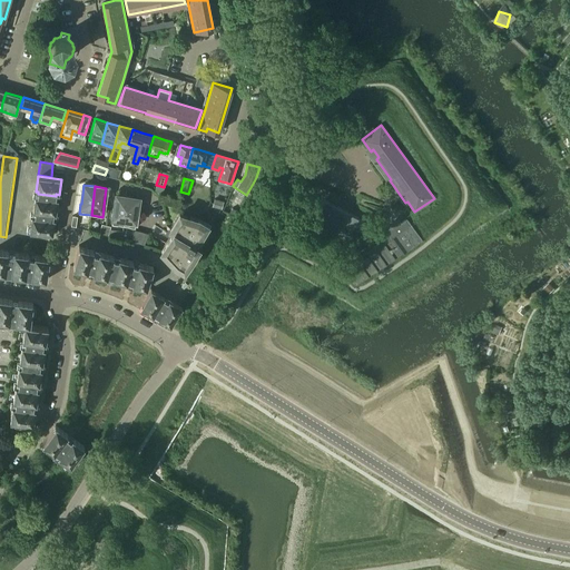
[(56,199),(56,196),(38,194),(37,196),(35,196),(32,212),(35,212),(35,214),(53,217),(53,214),(56,215),(58,199),(56,199)]
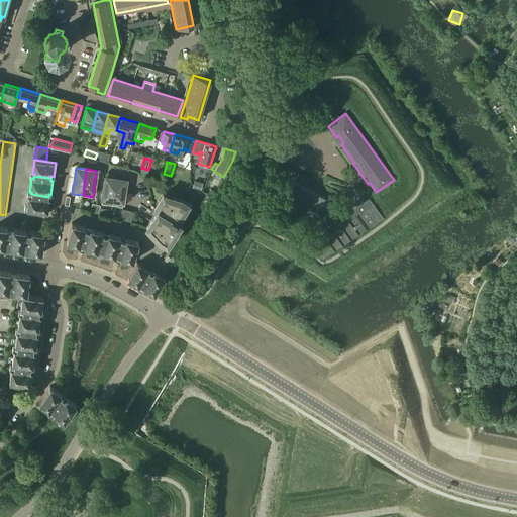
[(112,205),(116,179),(105,177),(103,194),(101,203),(112,205)]
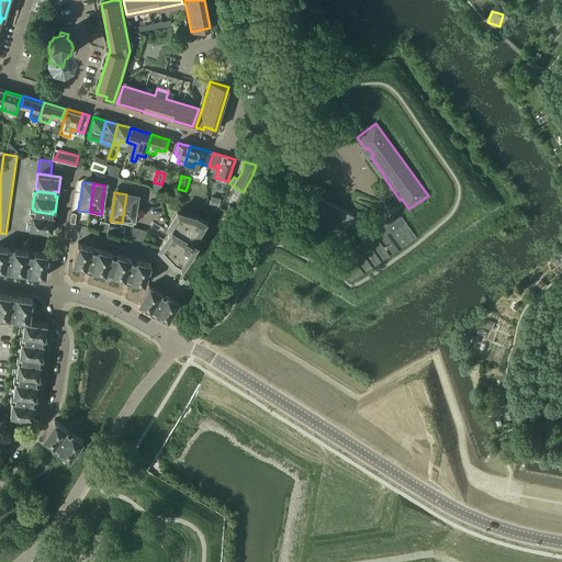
[(134,214),(137,195),(126,194),(122,223),(133,224),(135,214),(134,214)]
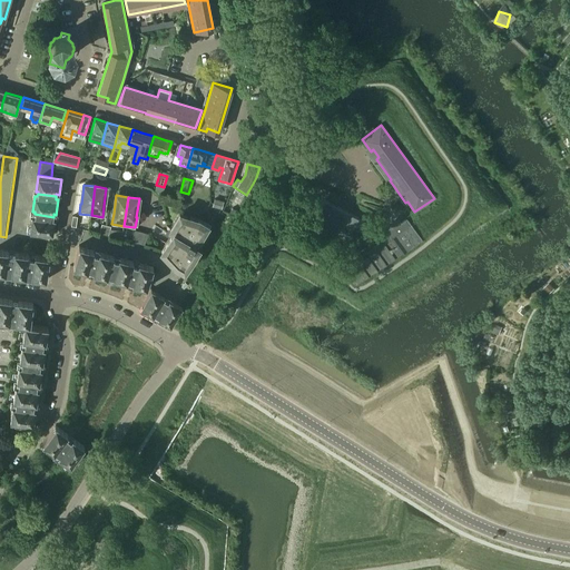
[(367,222),(324,199),(313,220),(355,244),(367,222)]
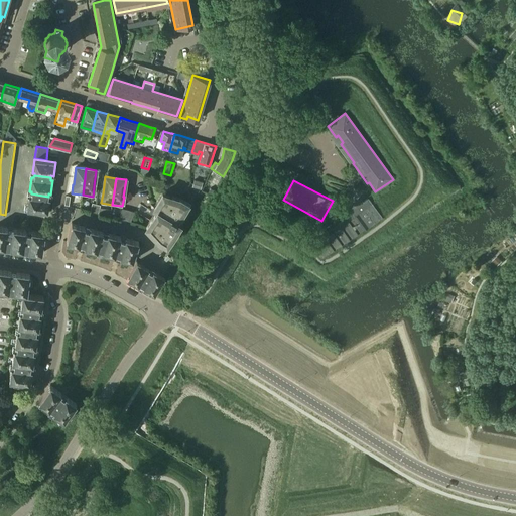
[(176,226),(189,205),(179,198),(178,200),(172,197),(171,199),(162,192),(154,207),(157,209),(155,213),(154,213),(146,226),(154,232),(153,234),(159,237),(158,239),(168,245),(179,228),(176,226)]
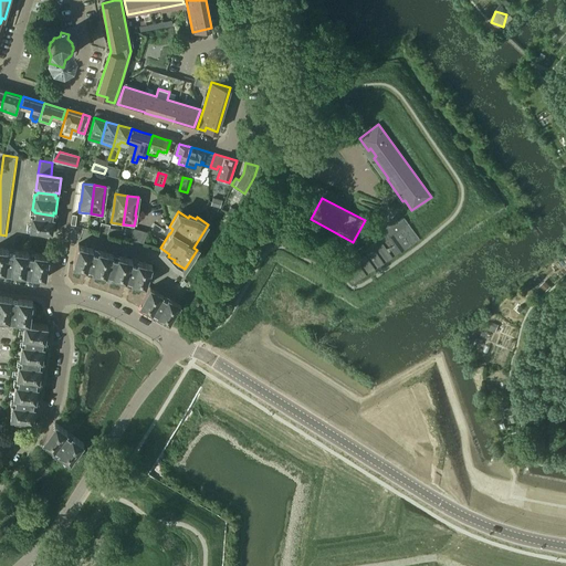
[(52,233),(54,218),(52,218),(53,216),(34,212),(34,215),(31,215),(29,230),(52,233)]
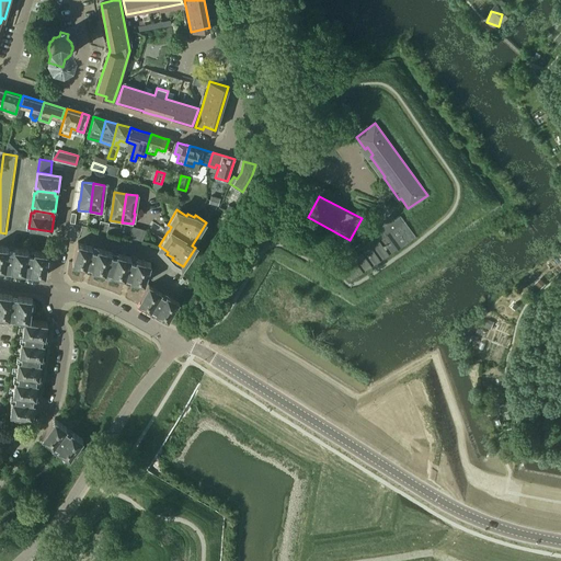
[(414,239),(403,222),(399,216),(391,221),(389,217),(367,243),(348,256),(348,258),(338,265),(350,284),(397,250),(398,251),(414,239)]
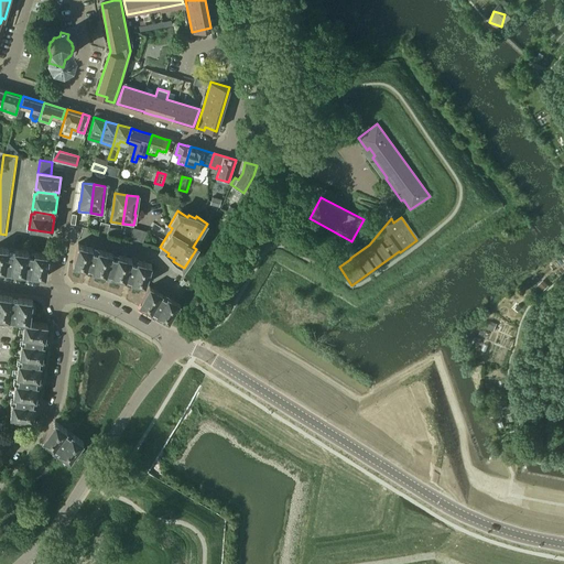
[(107,234),(110,224),(100,221),(98,231),(107,234)]
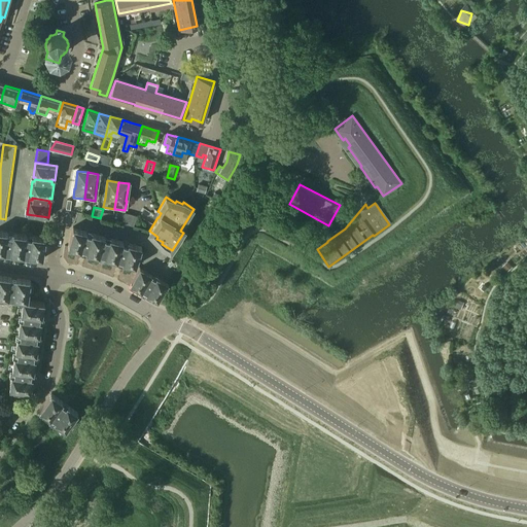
[(134,227),(137,216),(125,212),(121,224),(134,227)]
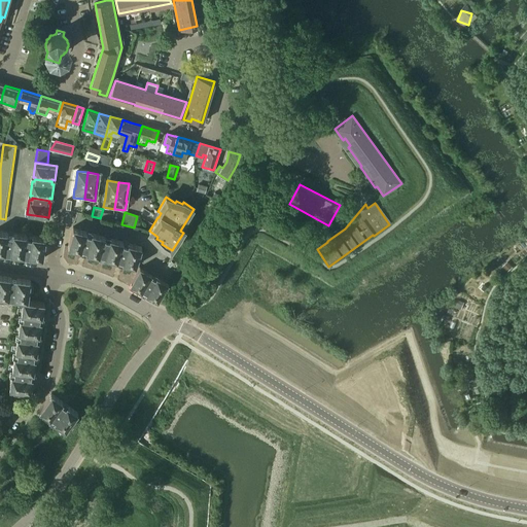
[(84,248),(88,236),(85,235),(86,231),(73,226),(67,247),(81,251),(82,247),(84,248)]
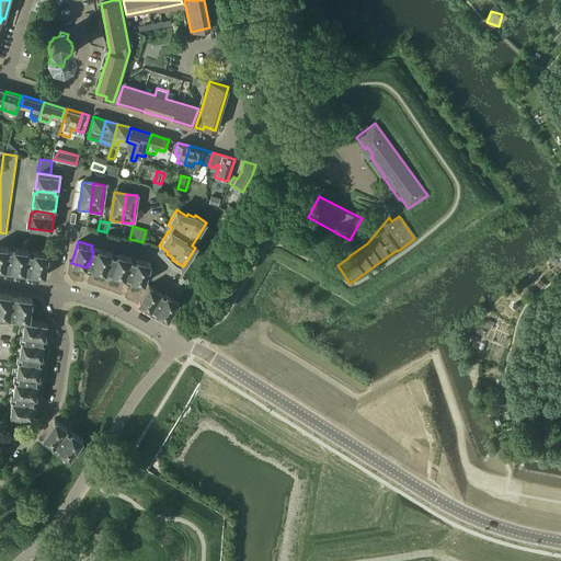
[(0,268),(8,271),(11,248),(0,245),(0,268)]
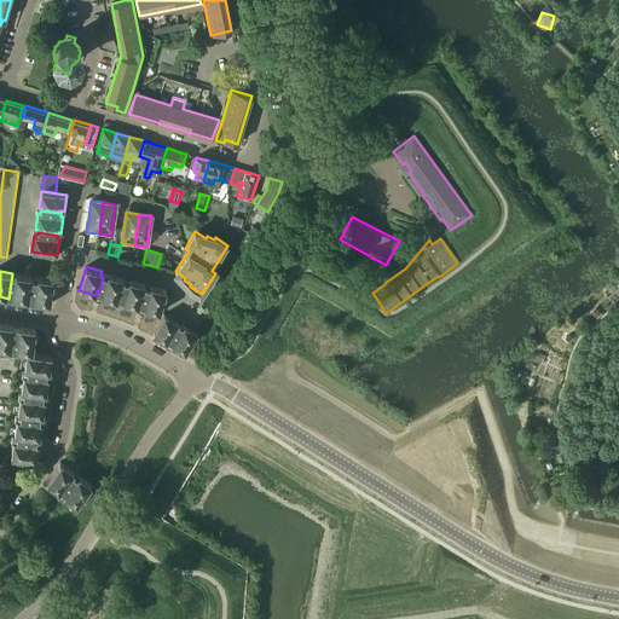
[(121,296),(125,283),(122,282),(123,277),(108,272),(106,277),(103,277),(99,291),(102,291),(100,296),(117,301),(119,296),(121,296)]
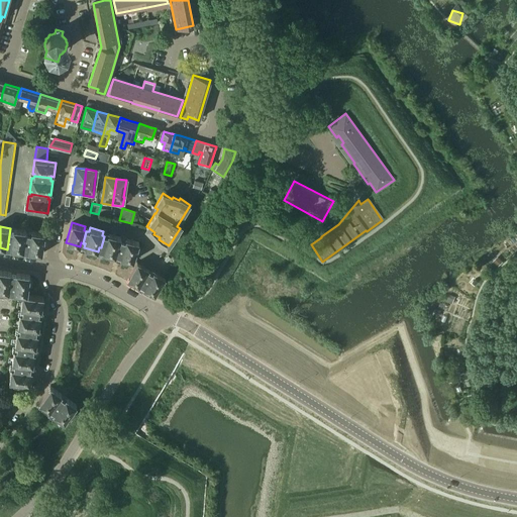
[(26,251),(29,231),(10,228),(7,249),(26,251)]
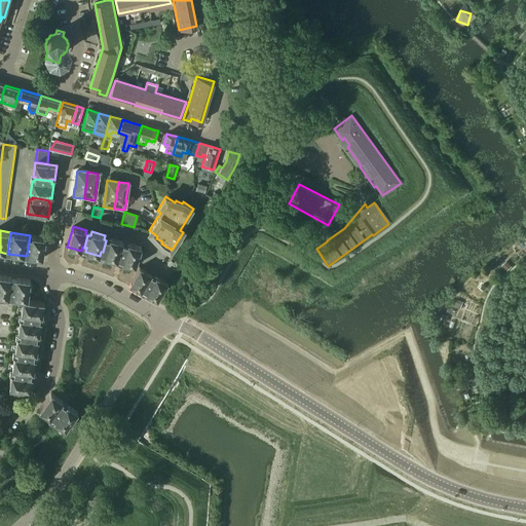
[(45,237),(30,235),(27,256),(42,259),(45,237)]
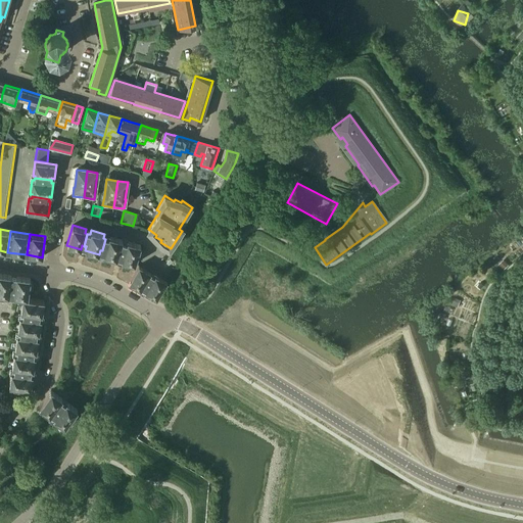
[(121,255),(124,243),(122,243),(123,239),(108,235),(107,239),(105,239),(102,250),(104,251),(103,255),(116,259),(117,255),(121,255)]
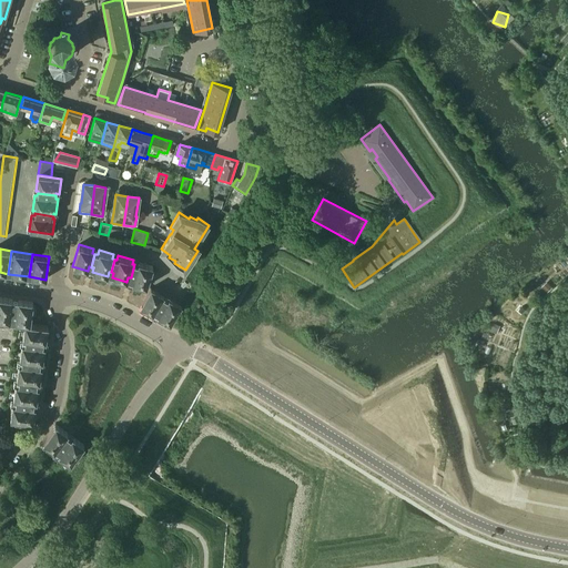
[(146,287),(153,265),(138,261),(137,265),(134,264),(131,277),(133,279),(132,283),(146,287)]
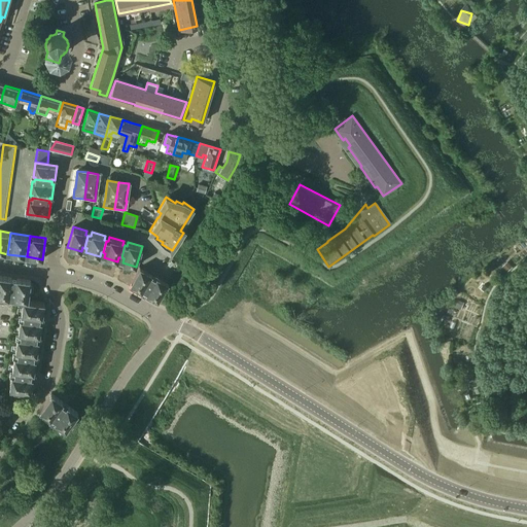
[(157,303),(169,284),(156,277),(154,281),(150,278),(152,275),(140,268),(129,286),(141,293),(144,289),(145,290),(147,292),(145,295),(157,303)]
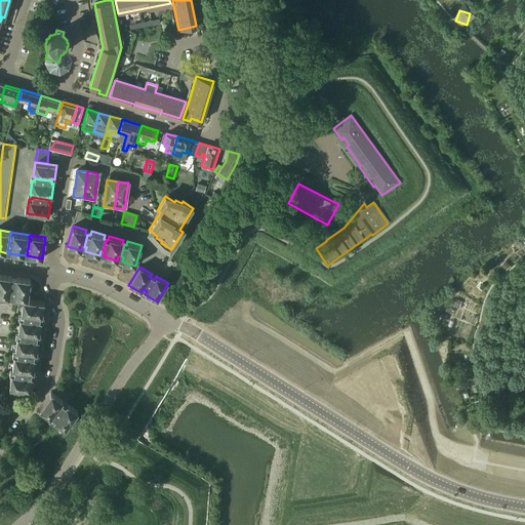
[(0,294),(9,296),(12,276),(0,274),(0,294)]
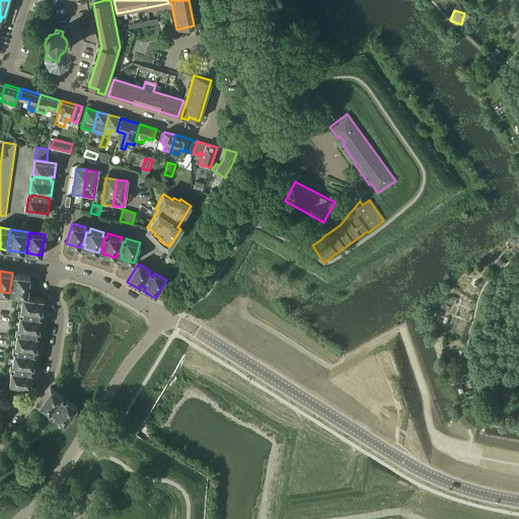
[(27,295),(30,276),(12,273),(9,293),(22,295),(27,295)]
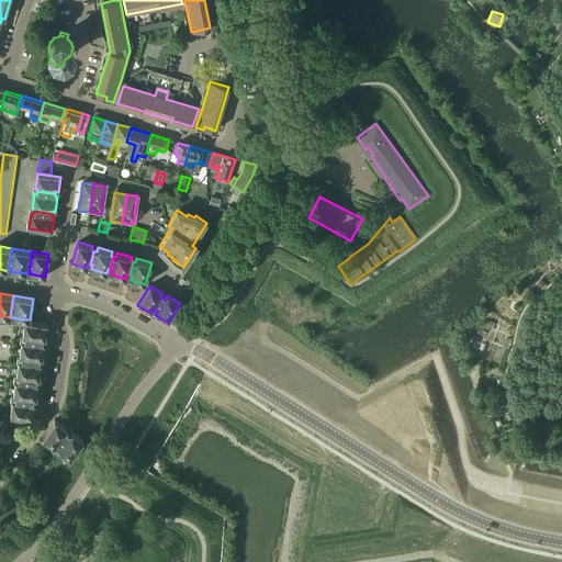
[(47,323),(30,319),(24,319),(21,343),(44,346),(47,323)]
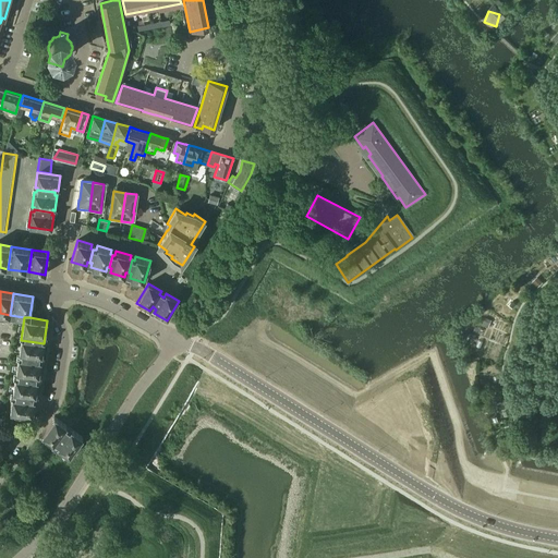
[(40,362),(44,343),(21,340),(17,359),(40,362)]
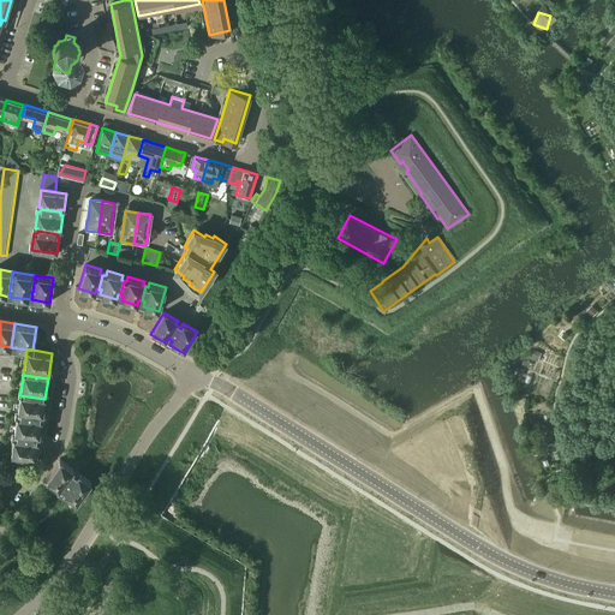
[(42,419),(45,399),(19,395),(17,416),(42,419)]
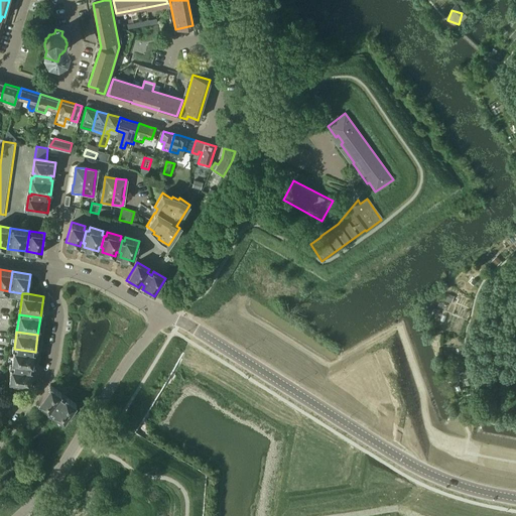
[(32,368),(35,352),(14,349),(11,365),(32,368)]
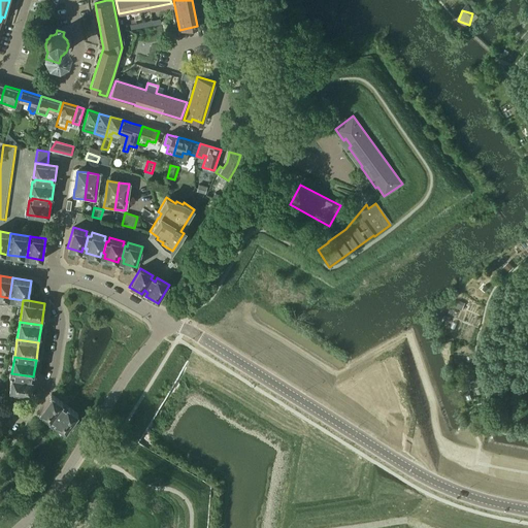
[(31,392),(33,376),(11,373),(9,389),(31,392)]
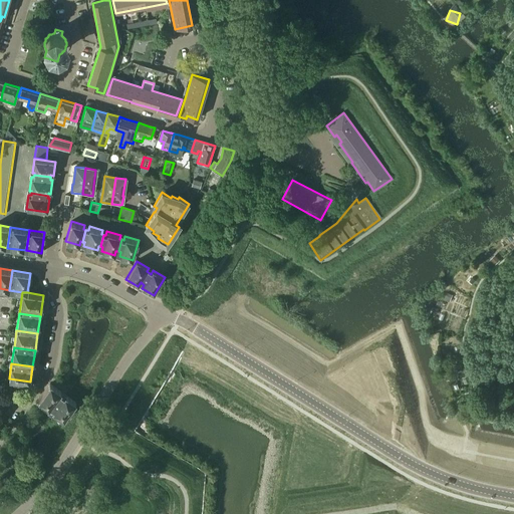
[(50,410),(63,394),(50,383),(37,401),(50,410)]
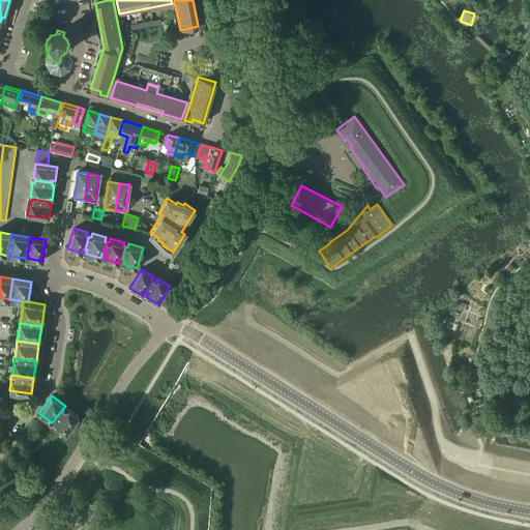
[(79,415),(67,407),(65,406),(52,422),(65,433),(79,415)]
